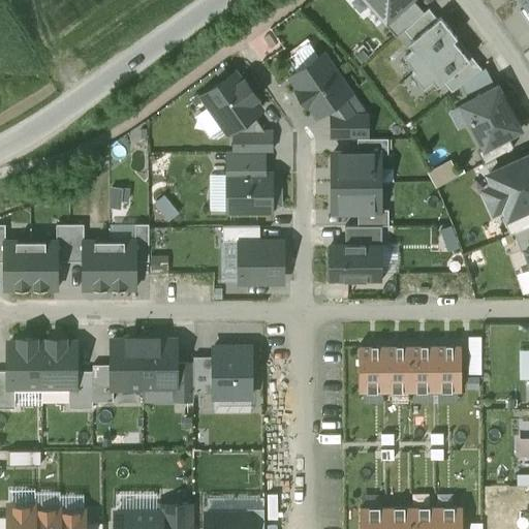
[(368,0),(385,19),(386,20),(408,0),(368,0)]
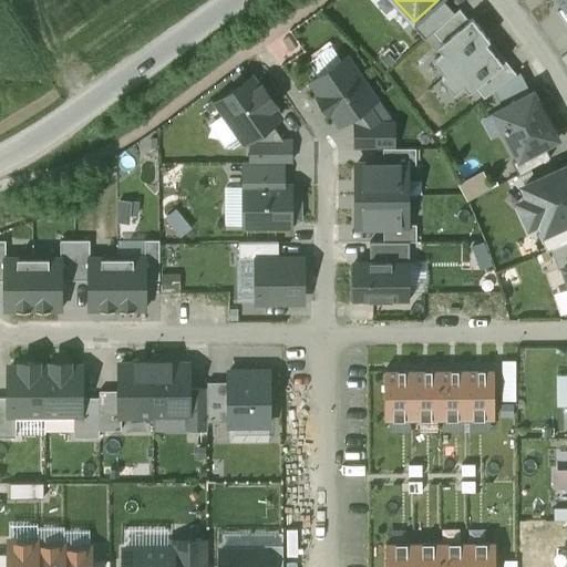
[(443,0),(437,0),(414,21),(413,20),(410,23),(425,40),(434,32),(455,12),(443,0)]
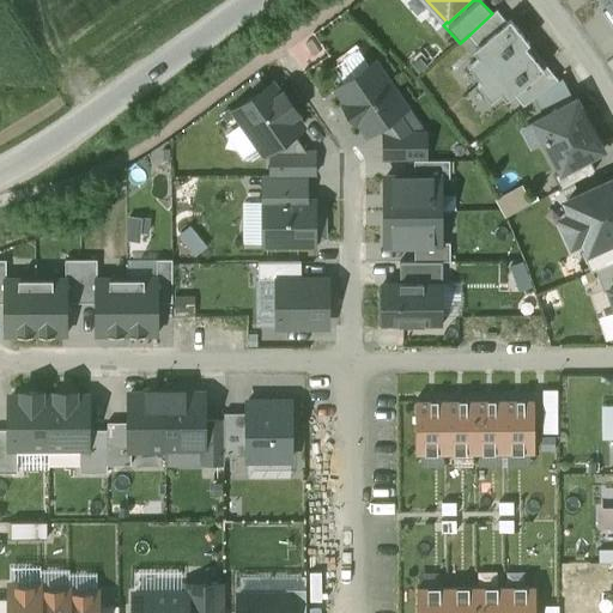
[(508,22),(497,10),(492,13),(469,35),(478,46),(508,22)]
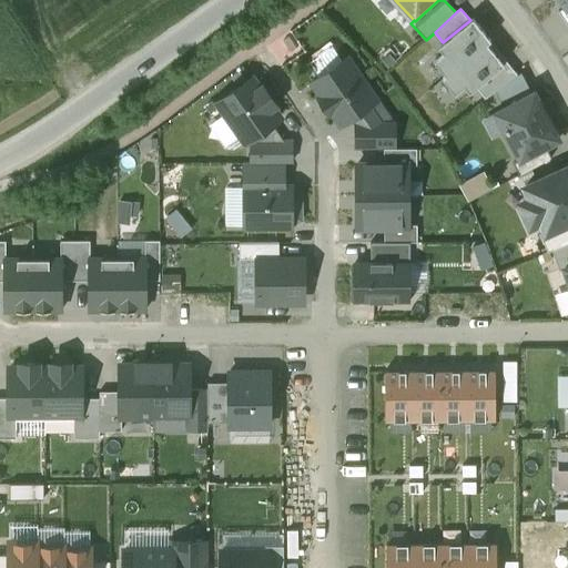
[(490,40),(473,18),(470,20),(443,42),(438,46),(444,52),(434,60),(446,74),(487,43),(490,40)]
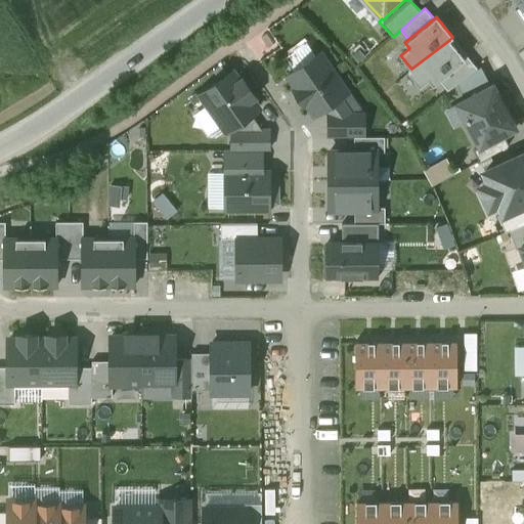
[(465,58),(449,40),(411,69),(408,72),(421,86),(429,79),(433,85),(439,80),(465,58)]
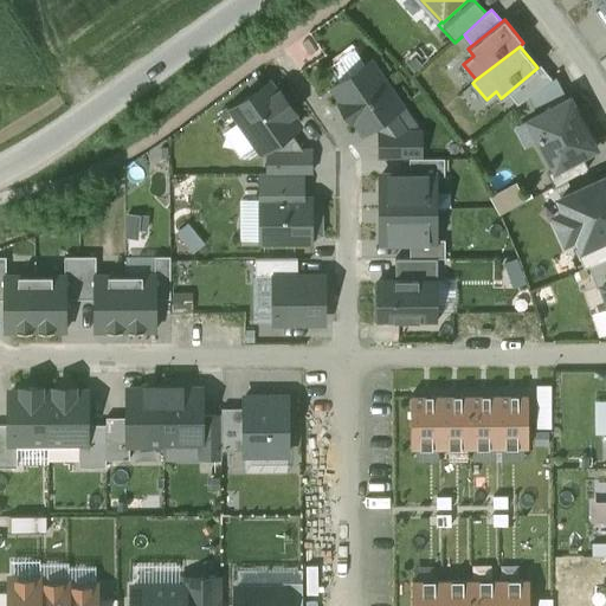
[(355,117),(365,131),(376,123),(392,113),(401,105),(371,62),(334,88),(345,102),(341,104),(352,120),(355,117)]
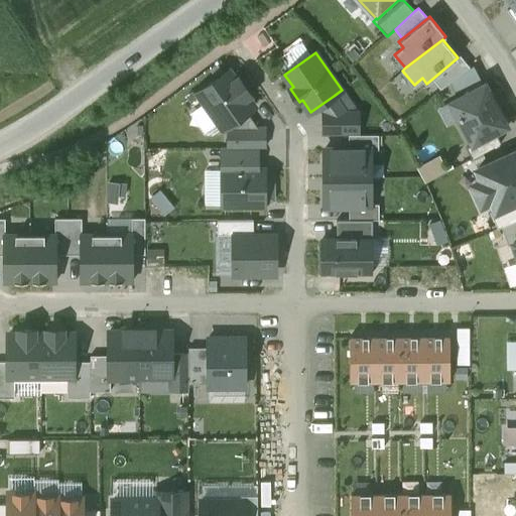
[(449,82),(467,70),(458,57),(432,79),(440,89),(449,82)]
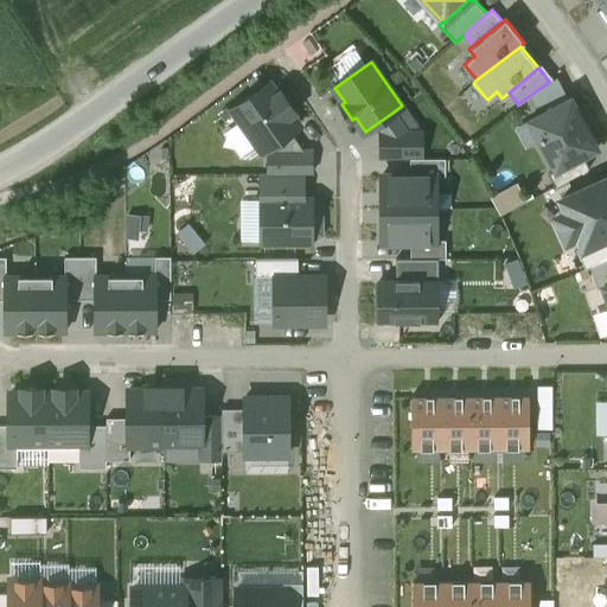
[(566,101),(555,77),(549,82),(529,96),(537,110),(545,106),(548,110),(566,101)]
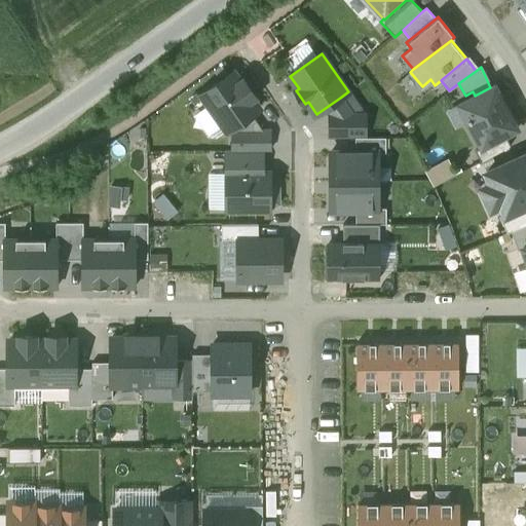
[(233,72),(202,95),(228,130),(231,128),(253,114),(259,109),(252,99),(256,97),(243,80),(240,82),(233,72)]
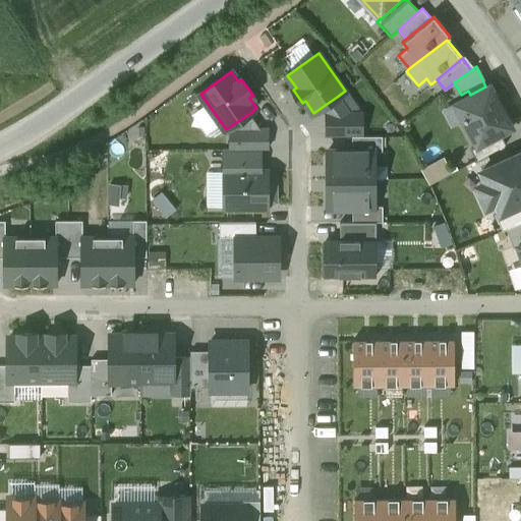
[(513,127),(490,83),(485,87),(470,95),(442,109),(451,127),(464,121),(477,146),(501,133),(513,127)]
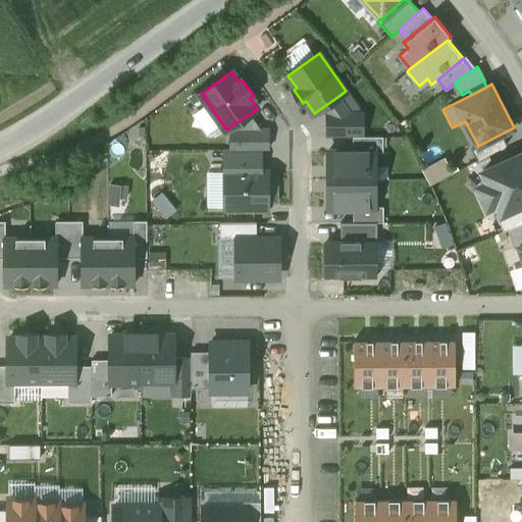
[(337,97),(324,106),(329,112),(329,113),(349,113),(337,97)]
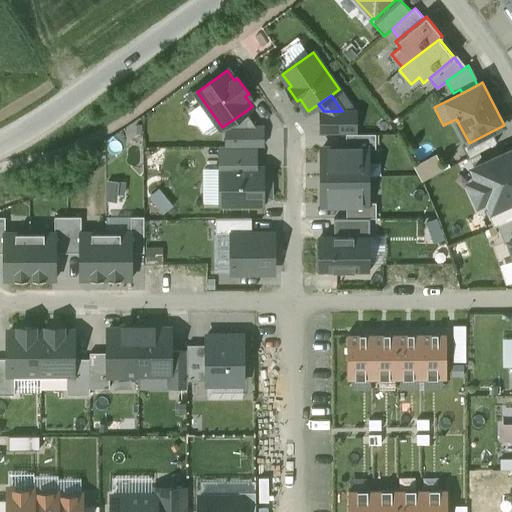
[(263,128),(257,128),(246,111),(225,125),(227,128),(227,146),(256,146),(263,146),(263,128)]
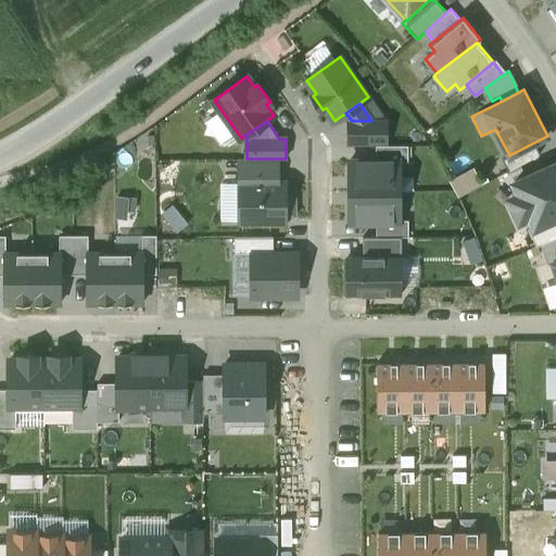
[(387,146),(386,121),(371,121),(351,121),(349,121),(350,146),(376,146),(387,146)]
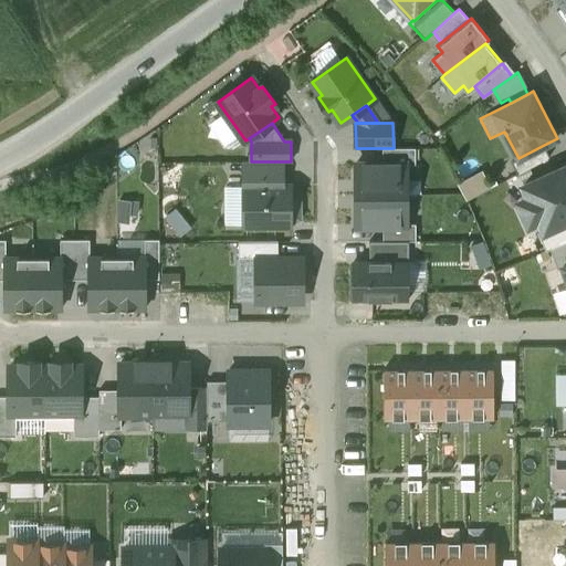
[(544,145),(519,158),(512,161),(517,174),(549,157),(544,145)]
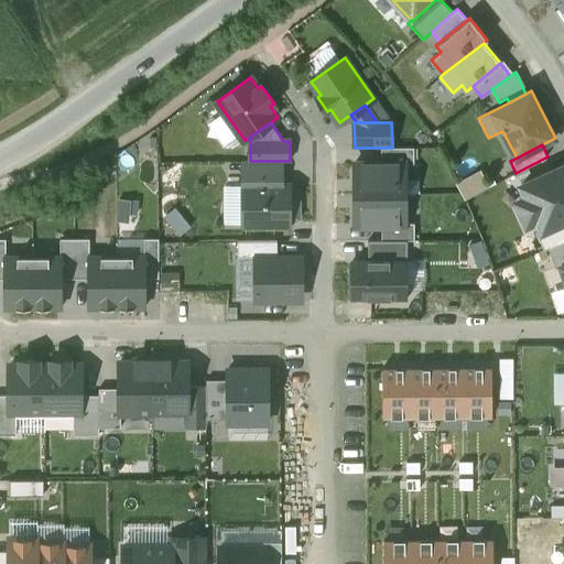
[(282,185),(282,184),(282,161),(250,161),(242,161),(242,185),(282,185)]
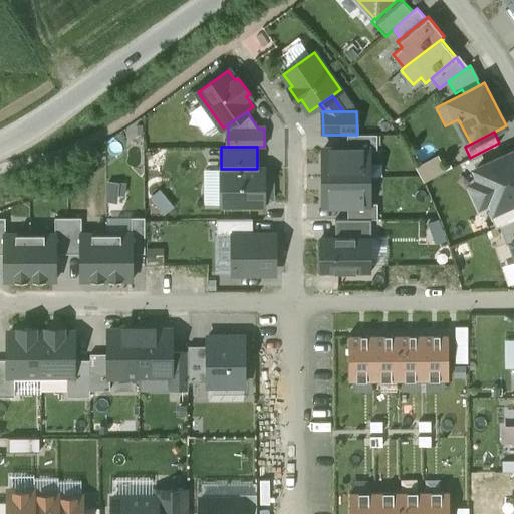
[(322,149),(323,177),(369,177),(369,150),(369,149),(347,149),(322,149)]
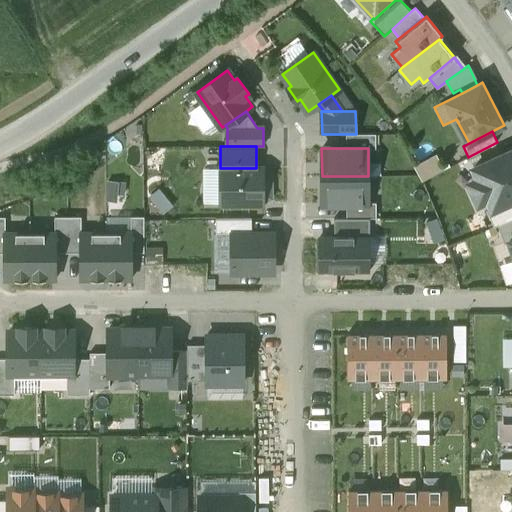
[(492,207),(492,209),(511,199),(511,150),(473,168),(479,179),(471,183),(479,201),(487,197),(492,207)]
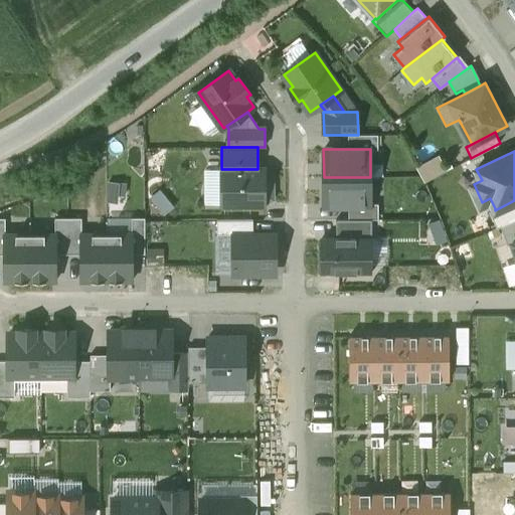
[(222,204),(265,204),(265,168),(258,168),(258,169),(221,169),(222,204)]
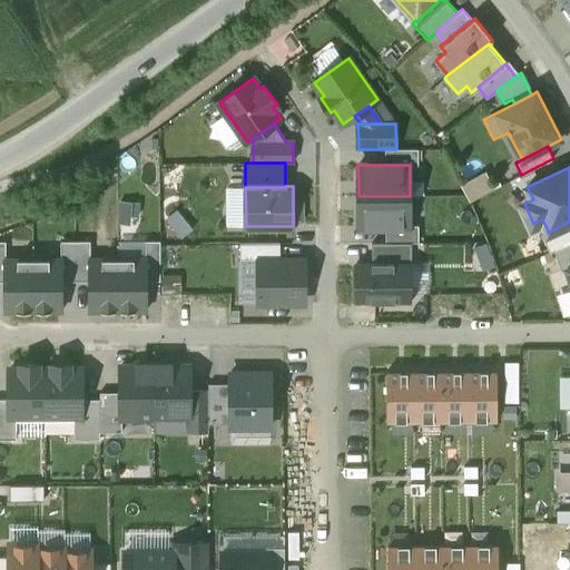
[(410,196),(359,196),(359,226),(385,226),(410,226),(410,225),(410,196)]
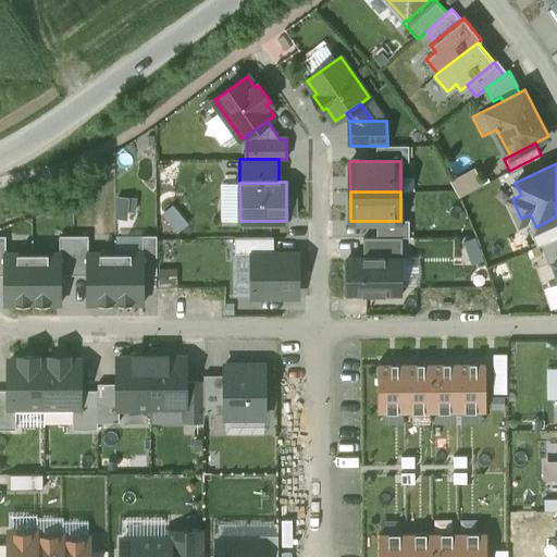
[(537,247),(541,246),(556,238),(556,217),(535,227),(535,225),(529,229),(537,247)]
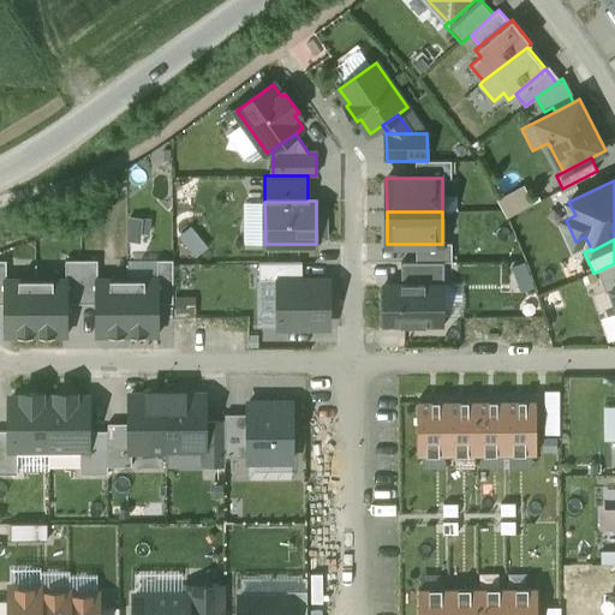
[(82,260),(67,260),(67,281),(67,303),(82,303),(82,260)]
